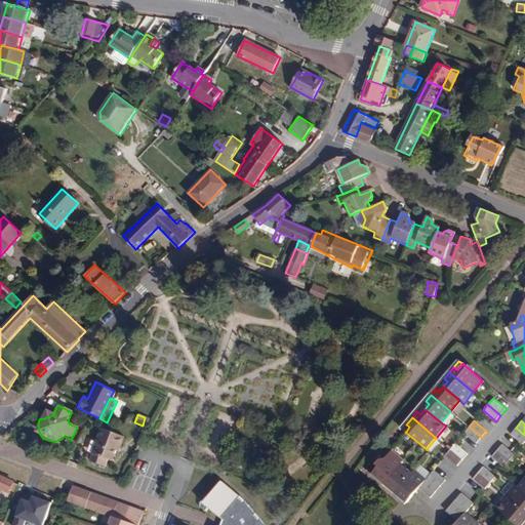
[(477,443),(482,438),(469,427),(465,432),(477,443)]
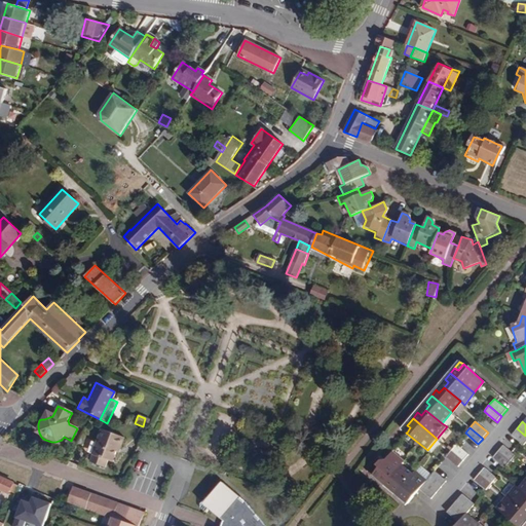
[(525,440),(525,436),(517,428),(512,435),(524,444),(525,440)]
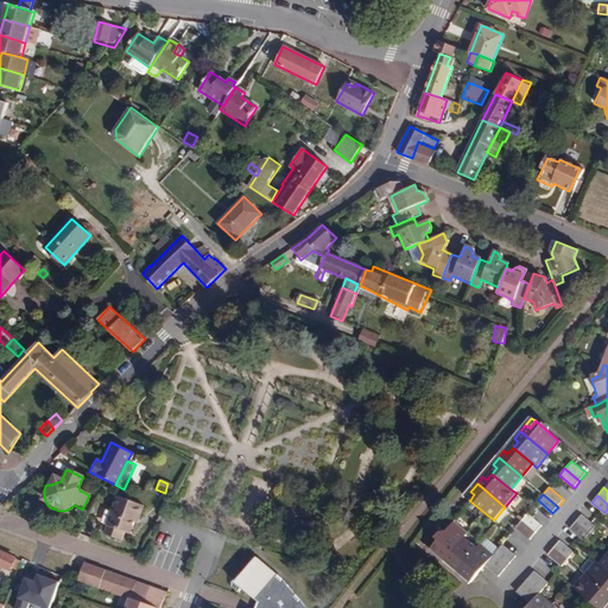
[(113,513),(106,531),(105,534),(121,540),(124,532),(130,534),(135,517),(138,518),(143,506),(119,498),(113,513)]
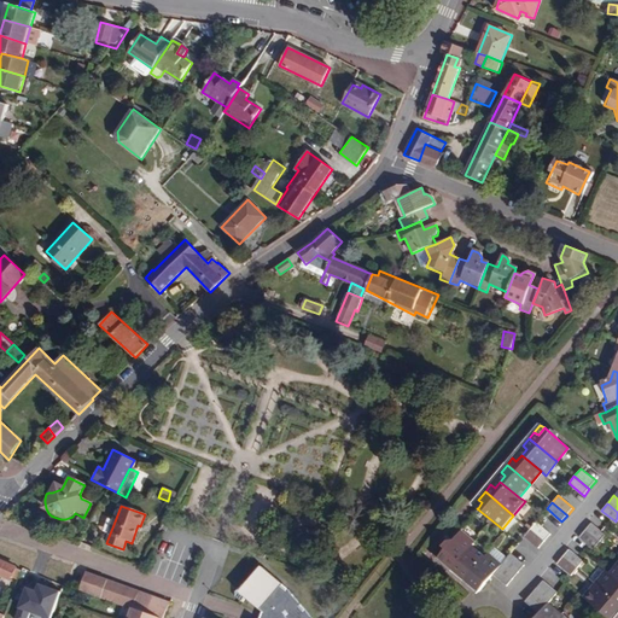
[(106,537),(108,540),(115,522),(101,517),(98,529),(99,530),(103,528),(109,534),(106,537)]
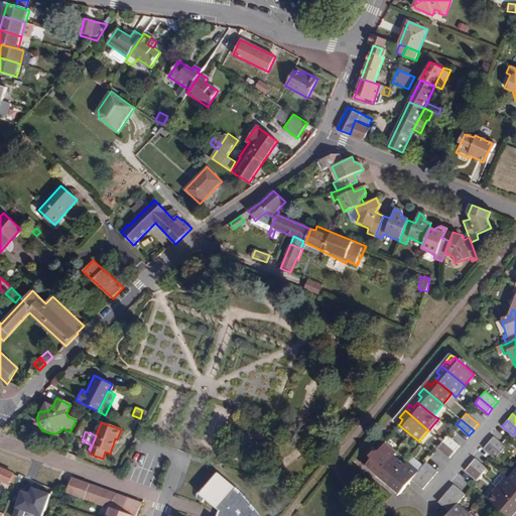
[(442,441),(455,453),(460,446),(447,435),(442,441)]
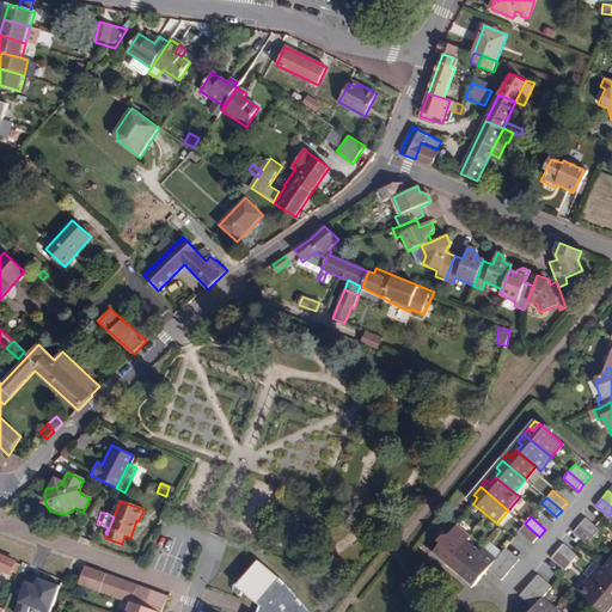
[(586,516),(580,525),(593,536),(600,528),(586,516)]
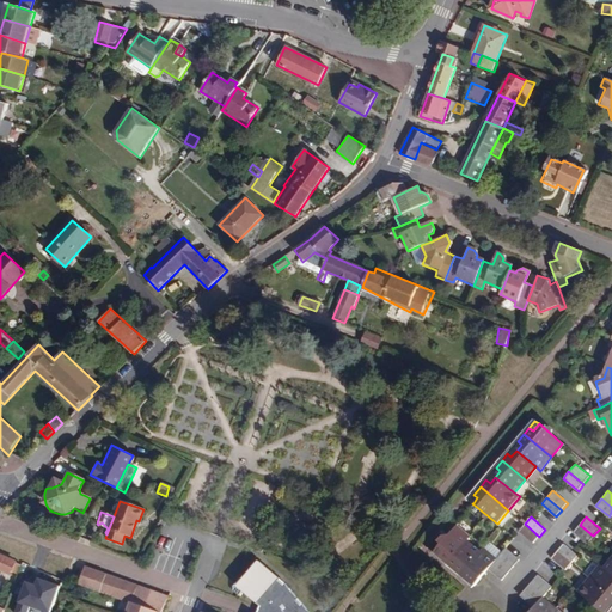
[(534,543),(539,537),(525,524),(519,531),(534,543)]
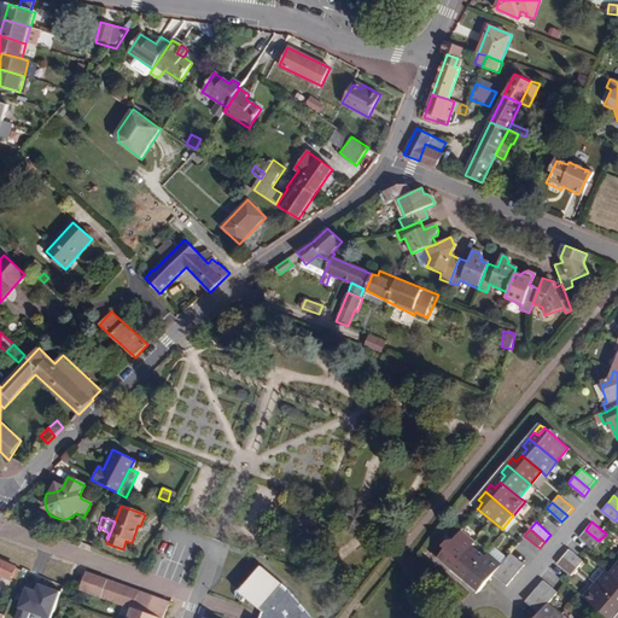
[(452,570),(471,546),(474,542),(461,530),(442,553),(449,559),(444,564),(452,570)]
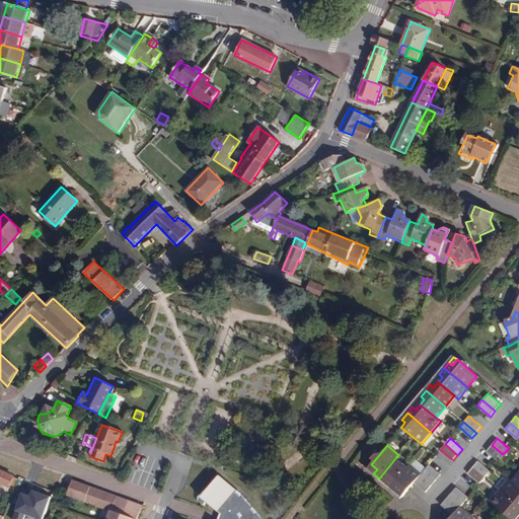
[(498,460),(503,454),(492,445),(487,450),(498,460)]
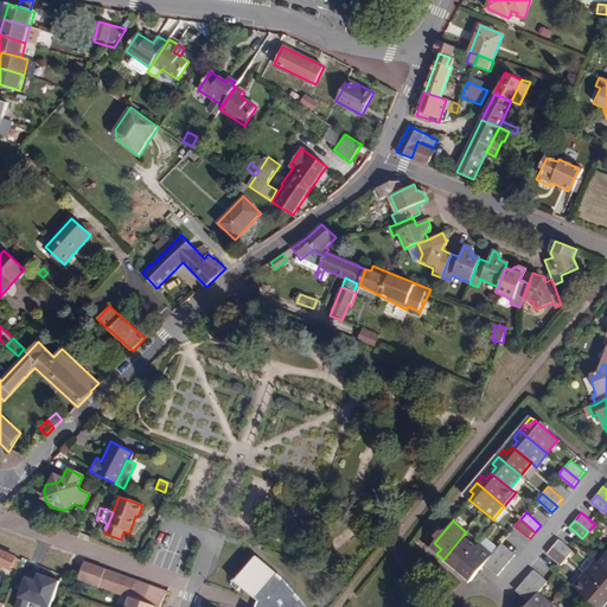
[(477,547),(462,536),(443,560),(449,566),(454,560),(460,566),(477,547)]
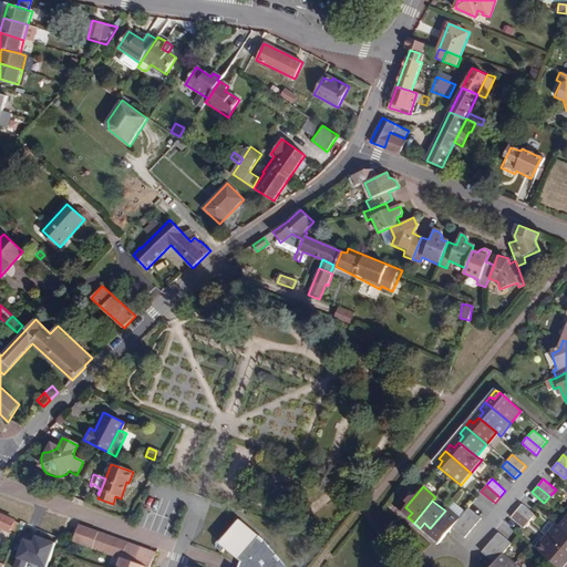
[(516,511),(529,521),(535,514),(523,504),(516,511)]
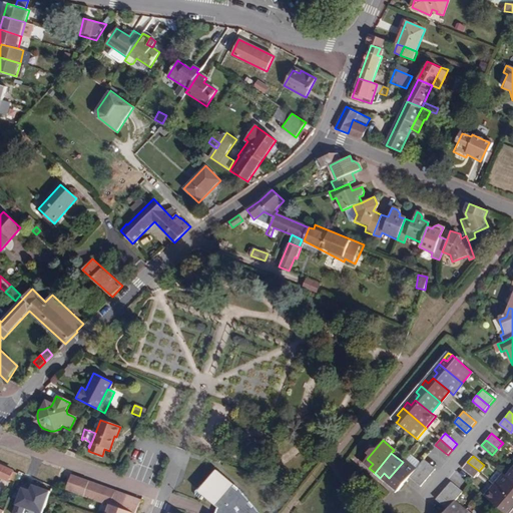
[(363,464),(369,468),(373,464),(367,459),(363,464)]
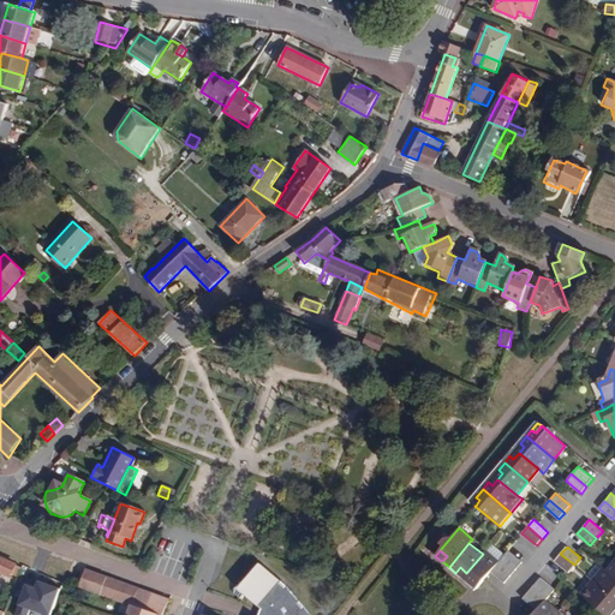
[(483,554),(466,573),(472,578),(469,583),(476,589),(490,572),(506,584),(511,577),(495,565),(499,561),(485,550),(483,554)]
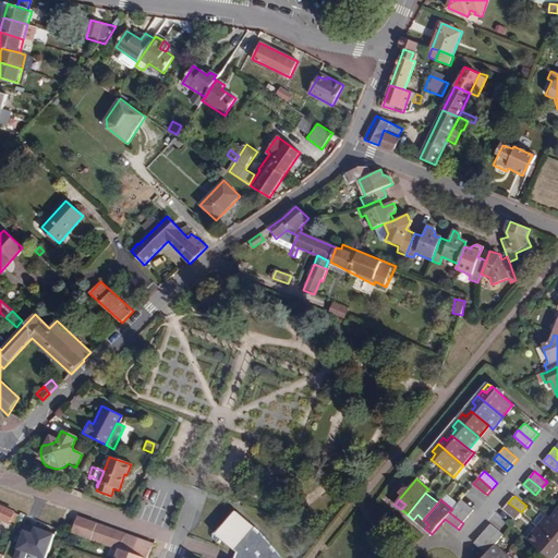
[(456,506),(470,517),(475,510),(461,499),(456,506)]
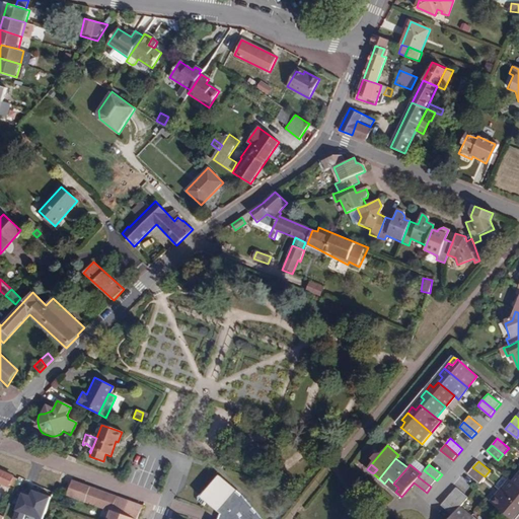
[(479,483),(485,476),(472,467),(468,473),(479,483)]
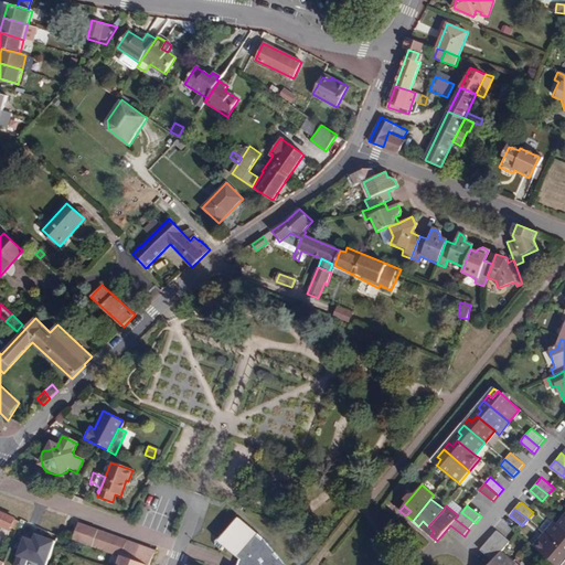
[(16,519),(0,511),(0,524),(10,530),(16,519)]
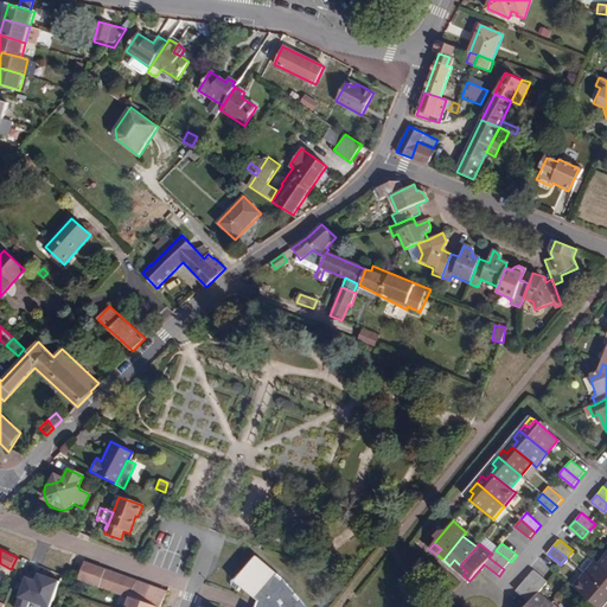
[(496,550),(492,554),(489,557),(504,569),(511,562),(496,550)]
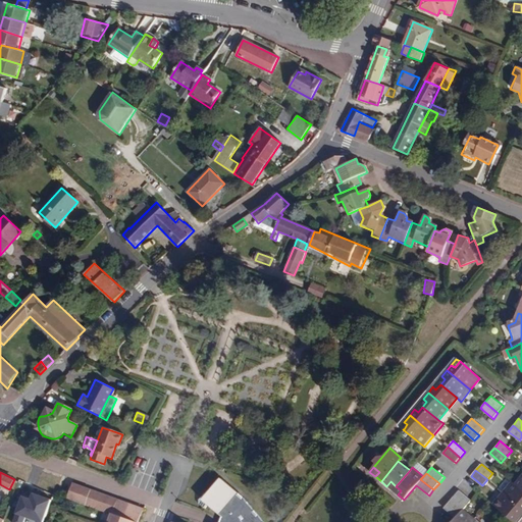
[(203,492),(197,500),(200,502),(198,504),(203,508),(207,505),(220,517),(218,521),(172,521),(171,521),(263,521),(244,498),(219,477),(206,494),(203,492)]
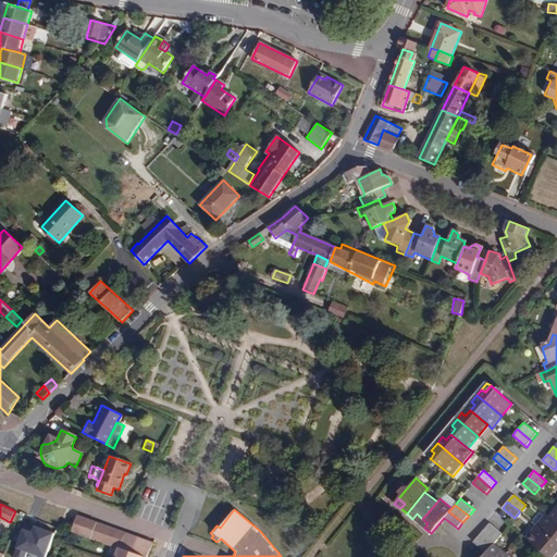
[(412,519),(419,523),(422,519),(417,514),(412,519)]
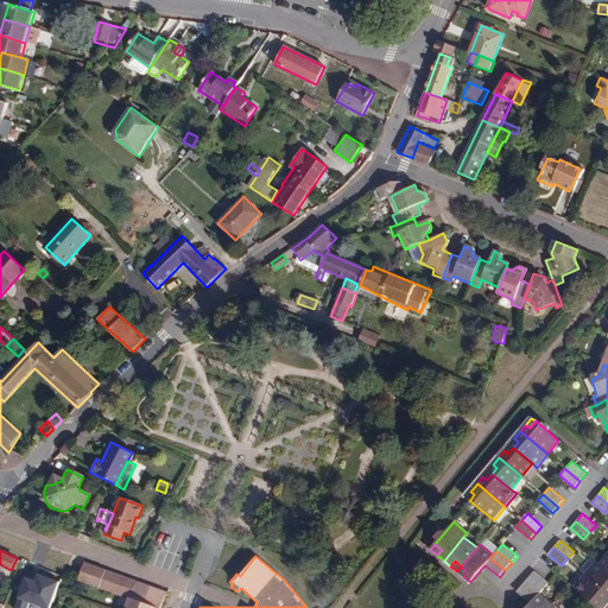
[(586,574),(607,591),(607,569),(601,563),(596,561),(586,574)]
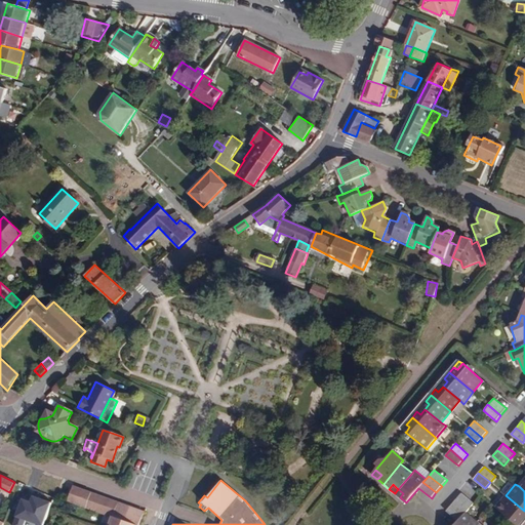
[(138,524),(144,512),(72,486),(68,500),(112,516),(108,524),(138,524)]
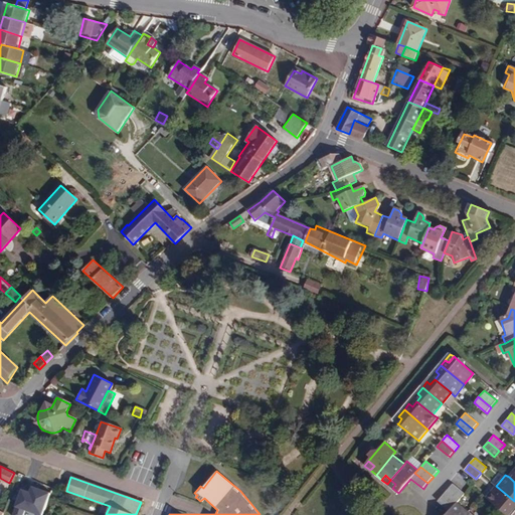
[(390,480),(387,484),(392,488),(395,484),(390,480)]
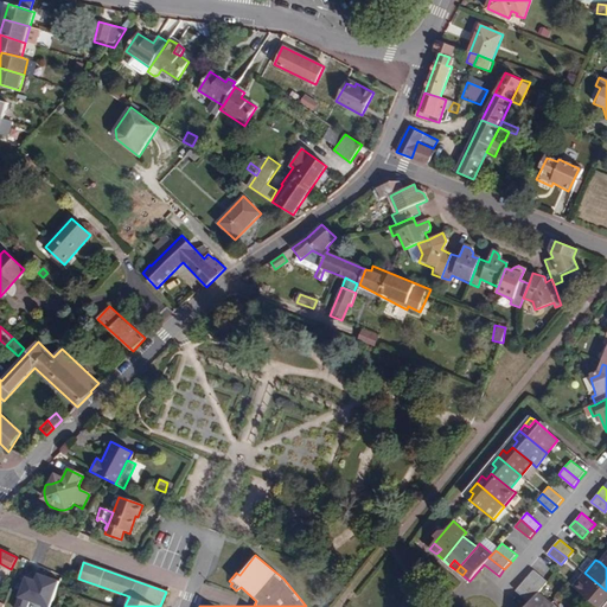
[(529,576),(543,588),(548,581),(535,569),(529,576)]
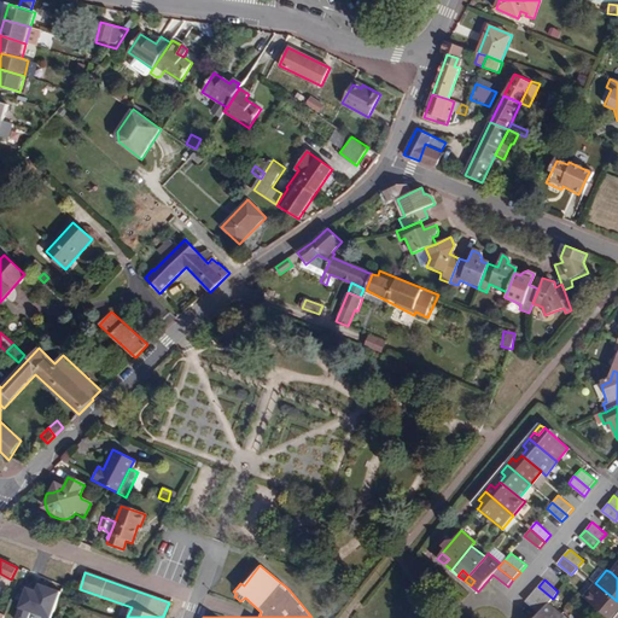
[(38,583),(34,592),(24,588),(16,610),(38,617),(51,617),(60,593),(38,583)]
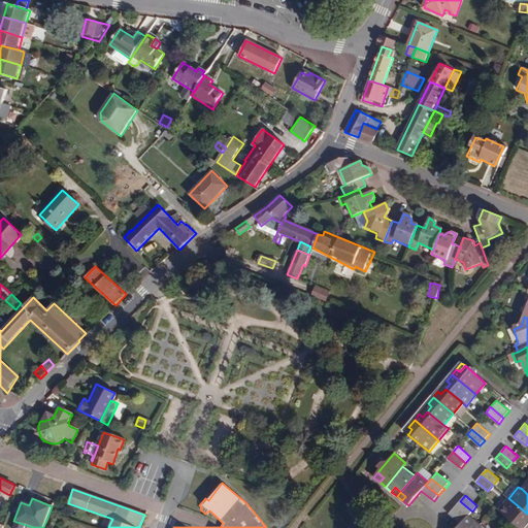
[(527,523),(527,514),(508,498),(499,509),(519,526),(523,521),(527,524),(527,523)]
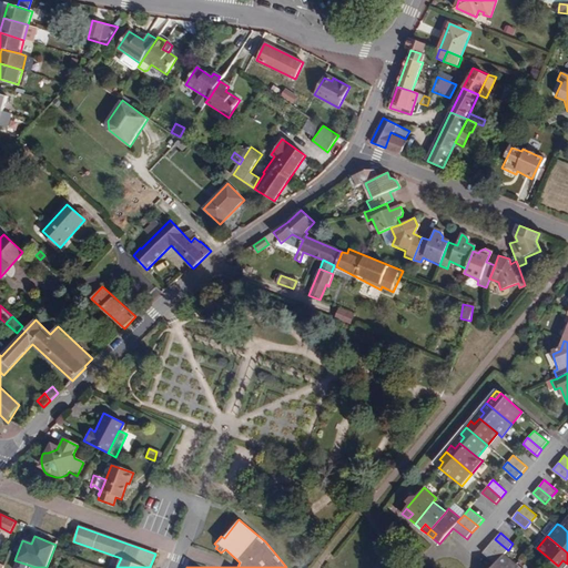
[(508,550),(495,539),(488,547),(501,558),(505,555),(508,550)]
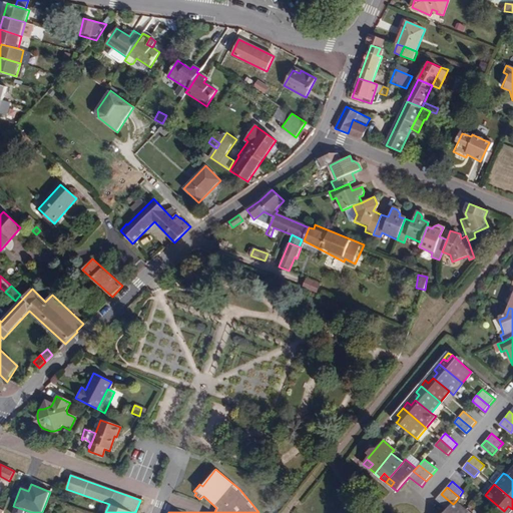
[(464,512),(467,510),(456,501),(453,504),(441,494),(437,500),(448,509),(445,512),(464,512)]
